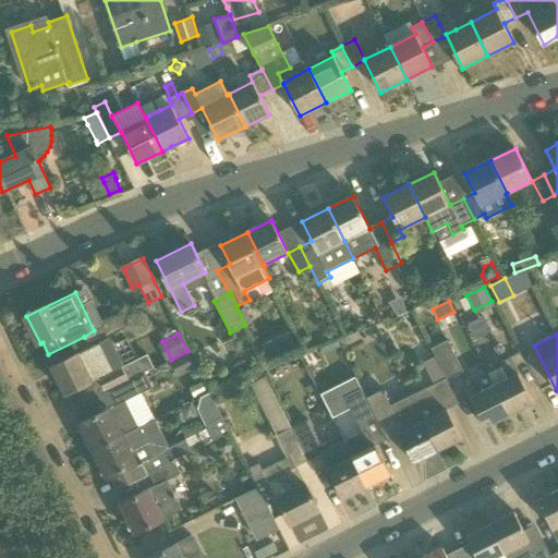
[(133,378),(145,372),(154,367),(147,354),(124,366),(110,339),(81,354),(80,353),(51,367),(65,395),(73,391),(80,404),(104,393),(104,395),(134,379),(133,378)]
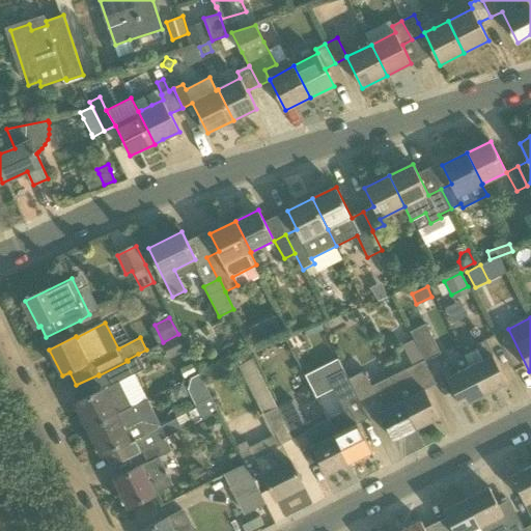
[(415,339),(425,361),(442,353),(426,323),(411,331),(415,339)]
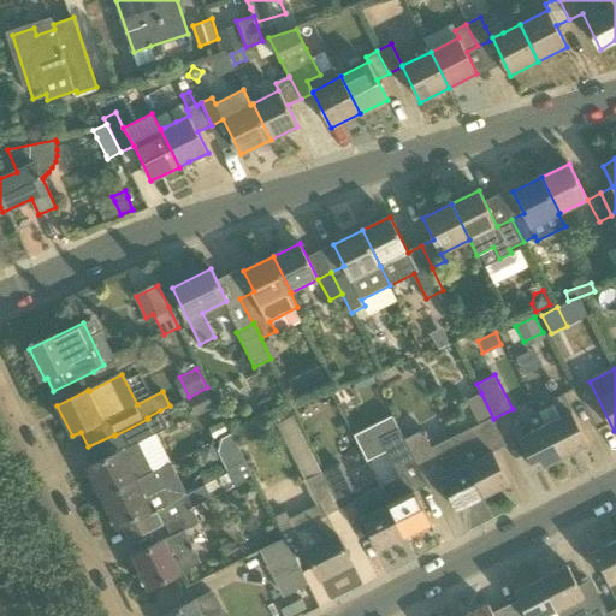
[(189,402),(196,415),(215,406),(208,392),(189,402)]
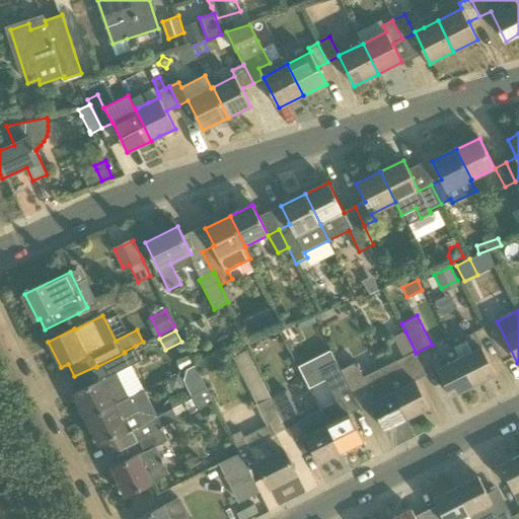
[(473,385),(496,374),(482,347),(484,346),(476,331),(466,337),(468,341),(472,350),(459,357),(473,385)]
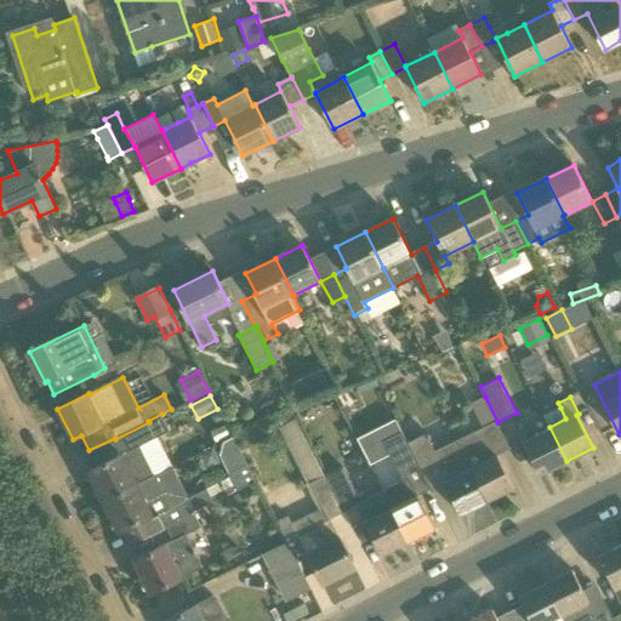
[(484,428),(497,422),(489,405),(476,412),(484,428)]
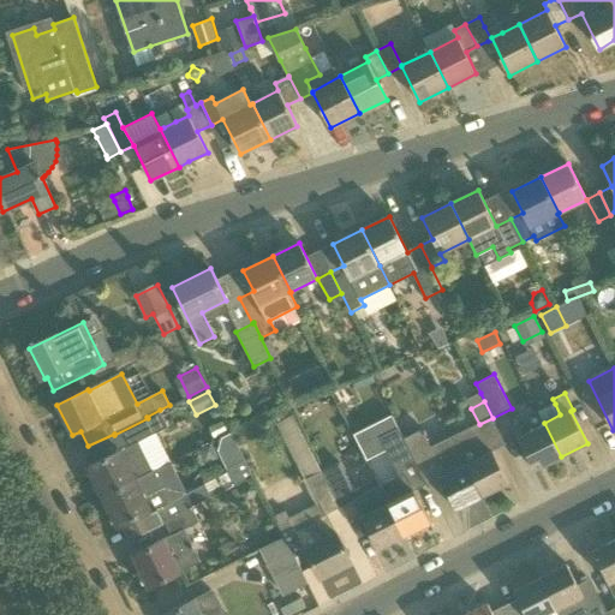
[(340,508),(322,471),(316,459),(315,460),(288,406),(273,415),(305,478),(303,479),(315,505),(290,517),(305,549),(314,567),(320,578),(351,562),(338,532),(335,533),(326,515),(340,508)]
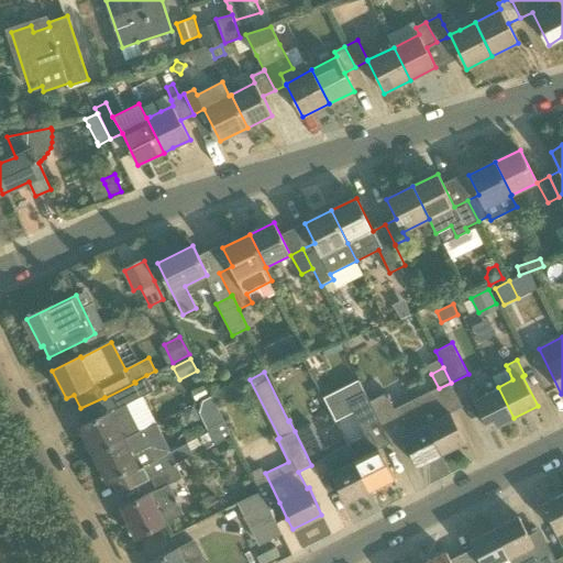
[(127,404),(142,396),(142,397),(154,389),(146,375),(134,382),(135,383),(105,398),(111,411),(80,427),(94,454),(140,431),(127,404)]
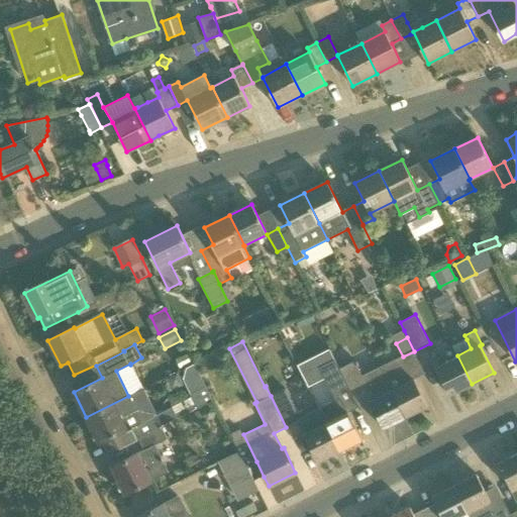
[(449,395),(472,384),(457,355),(444,363),(439,352),(437,349),(428,354),(449,395)]
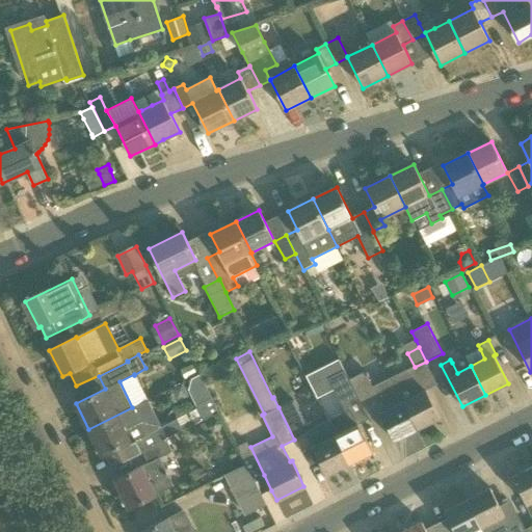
[(391,377),(418,429),(441,418),(419,375),(410,379),(405,370),(391,377)]
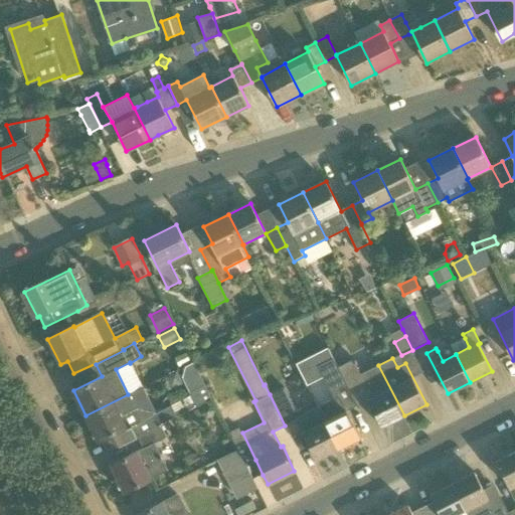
[(317,406),(338,449),(360,438),(346,409),(357,404),(338,367),(334,359),(318,366),(333,398),(317,406)]
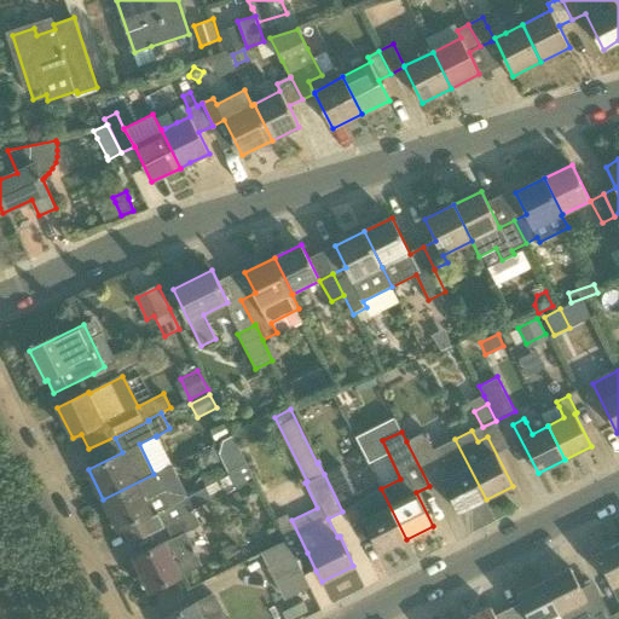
[(458,513),(486,499),(455,439),(433,450),(428,439),(429,438),(427,433),(426,433),(424,433),(408,441),(406,441),(429,486),(443,480),(458,513)]
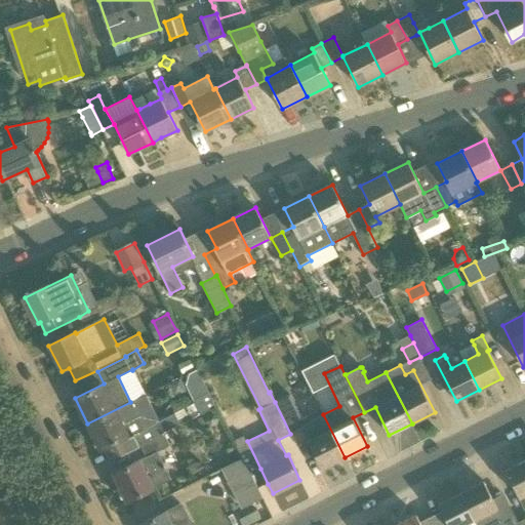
[(179,378),(180,379),(183,385),(192,379),(189,375),(189,374),(179,378)]
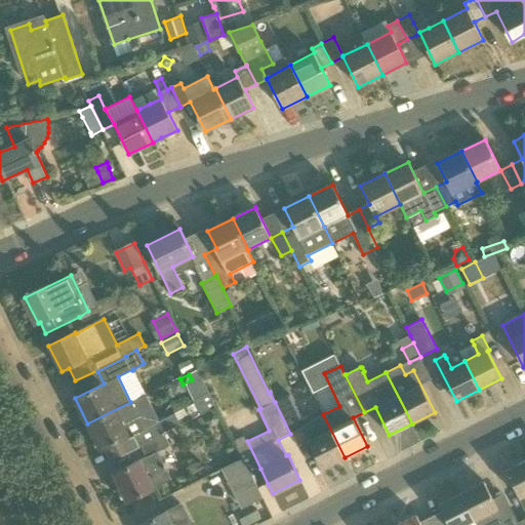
[(216,407),(208,393),(193,401),(200,415),(216,407)]
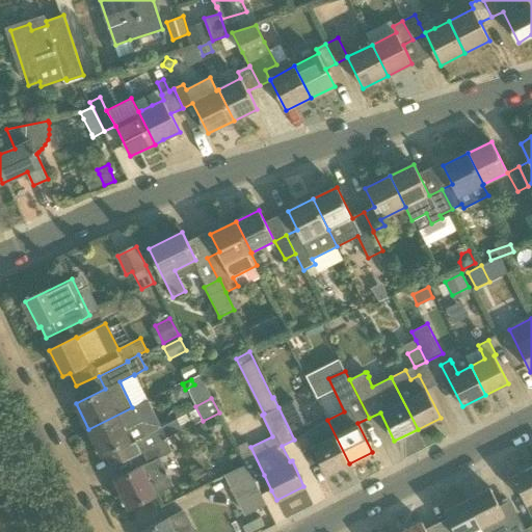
[(349,463),(327,420),(309,429),(294,400),(278,407),(294,440),(306,433),(326,475),(349,463)]
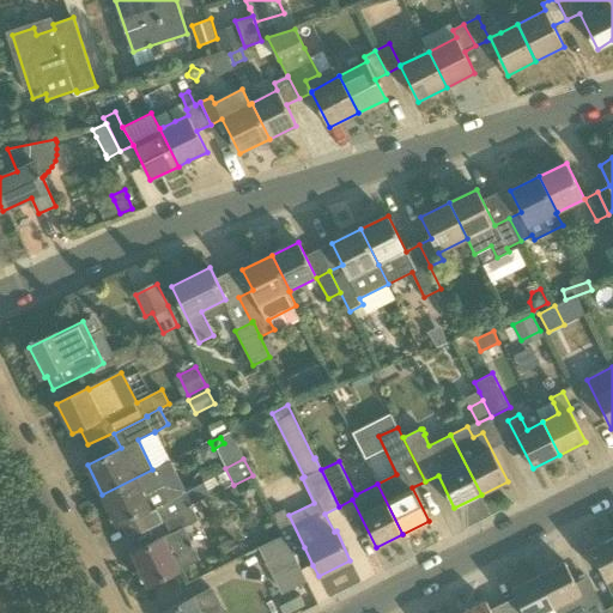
[(164,521),(192,507),(190,504),(210,495),(204,484),(169,502),(152,469),(102,495),(117,526),(152,508),(159,522),(163,520),(164,521)]
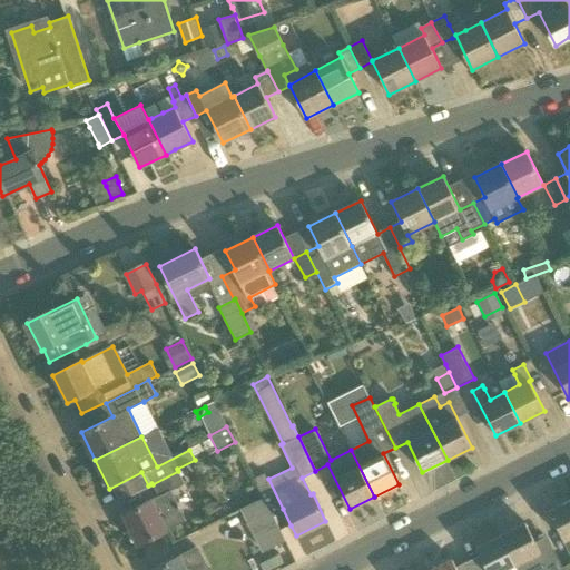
[(138,546),(167,531),(187,521),(170,490),(185,483),(178,471),(153,484),(159,498),(123,514),(138,546)]
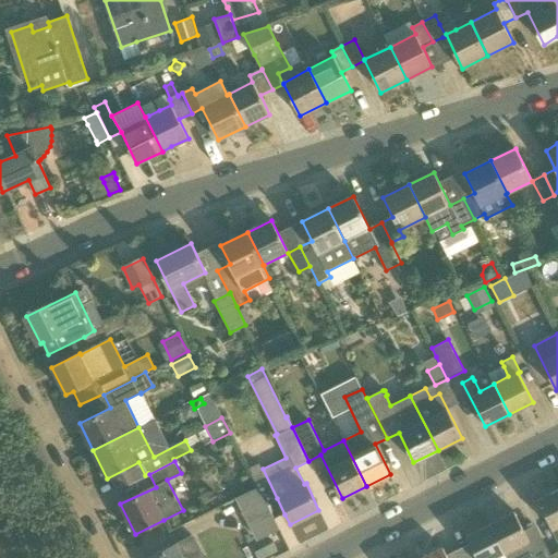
[(279,530),(275,520),(258,487),(237,498),(249,521),(258,540),(279,530)]
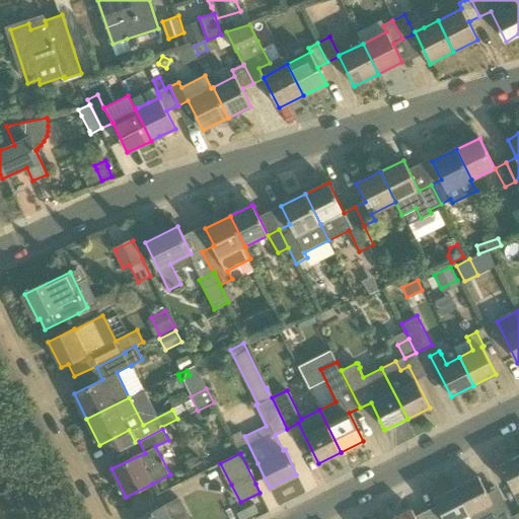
[(518,455),(500,465),(518,504),(518,455)]
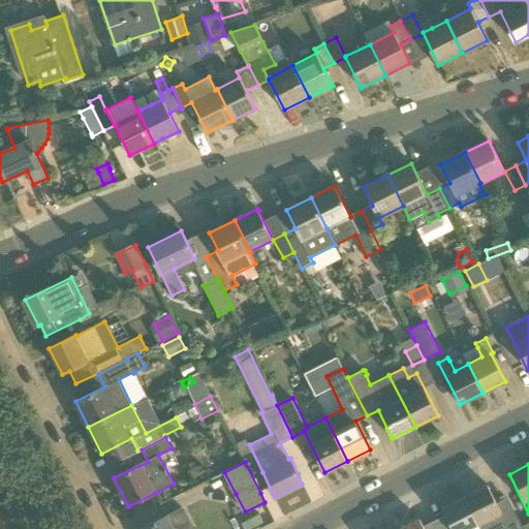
[(509,528),(508,526),(488,486),(465,496),(481,528),(509,528)]
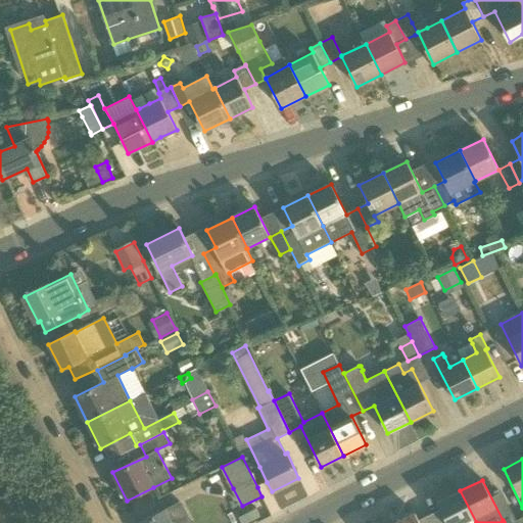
[(475,522),(476,522),(460,490),(437,503),(447,522),(465,522),(473,519),(475,522)]
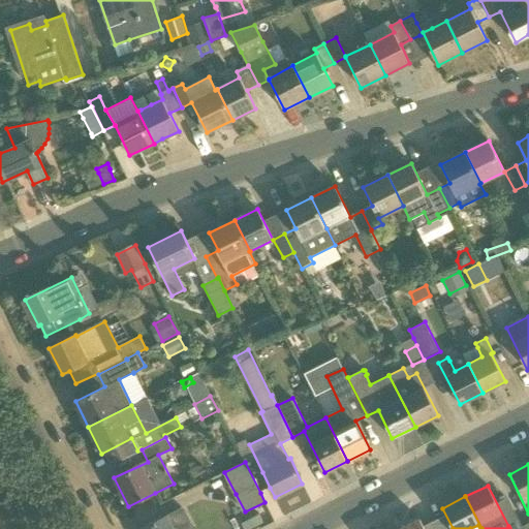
[(182,507),(139,528),(138,528),(177,528),(190,523),(182,507)]
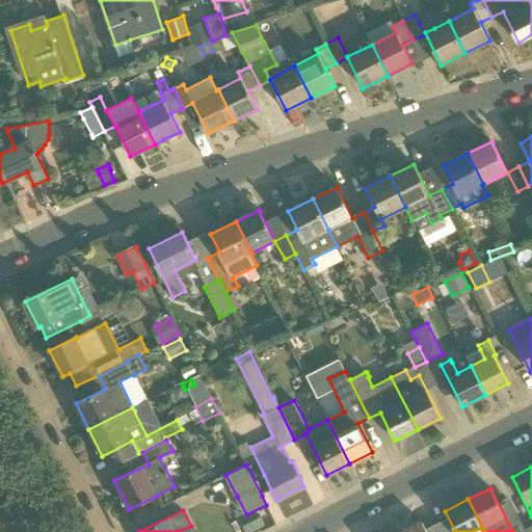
[(253,531),(265,526),(261,517),(242,527),(244,531),(253,531)]
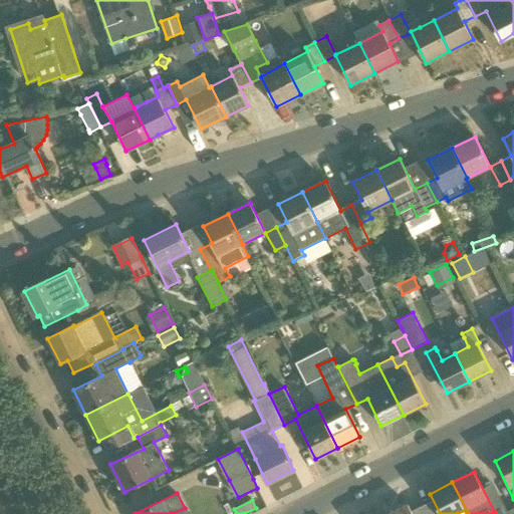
[(413,513),(408,504),(389,513),(413,513)]
